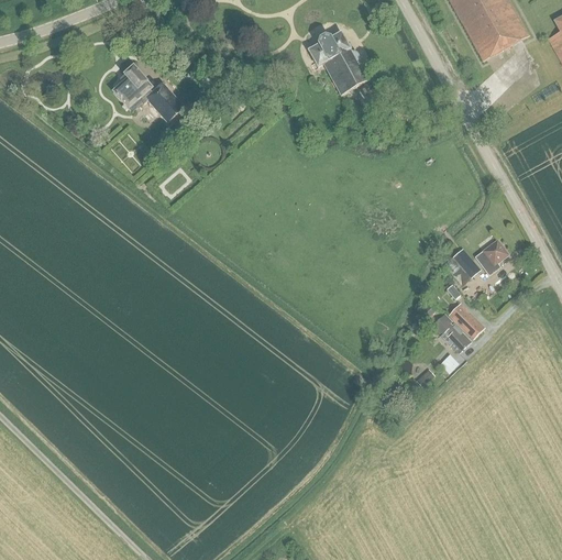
[(448,0),(481,61),(527,35),(508,0),(448,0)]
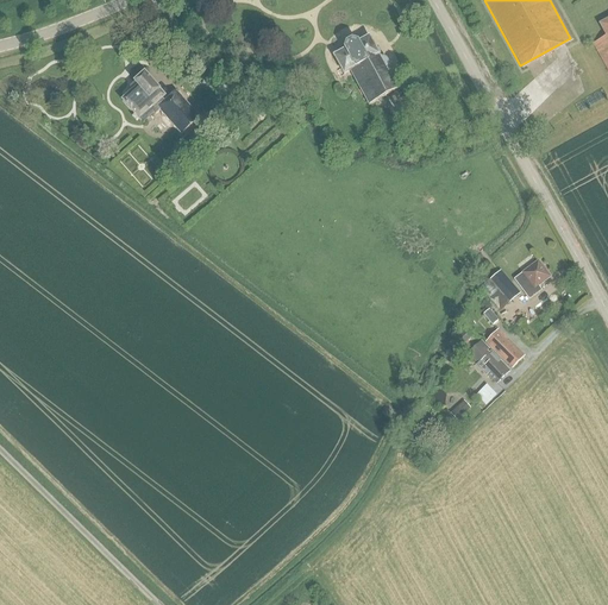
[(607,14),(596,21),(603,33),(607,42),(607,14)]
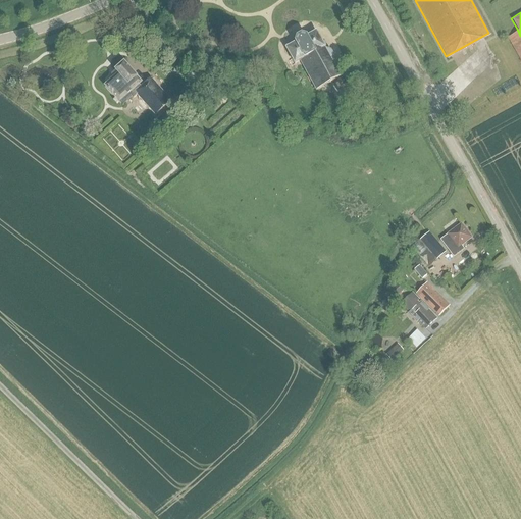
[(330,57),(332,52),(329,48),(325,47),(324,47),(323,45),(324,45),(315,30),(306,35),(306,34),(301,33),(296,35),(295,40),(295,41),(285,46),(292,56),(288,58),(291,63),(300,59),(315,88),(340,74),(330,57)]
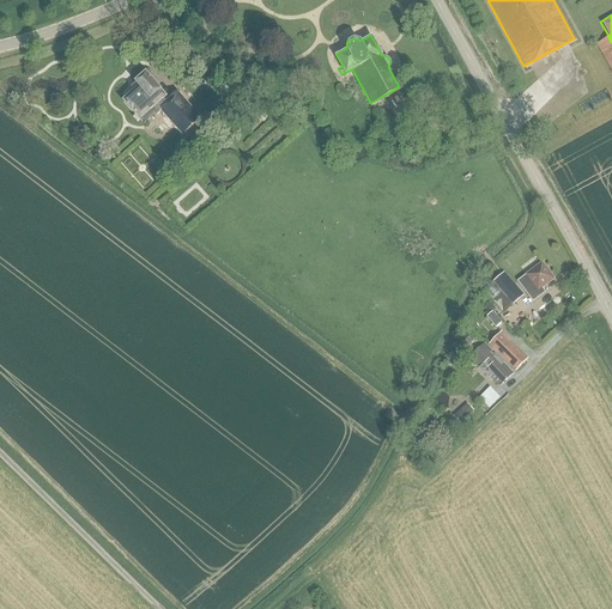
[(138,85),(122,98),(131,109),(132,108),(140,117),(151,108),(155,111),(155,113),(161,108),(181,133),(200,116),(176,90),(164,99),(162,97),(164,95),(145,72),(144,72),(143,71),(134,78),(135,79),(134,80),(138,85)]
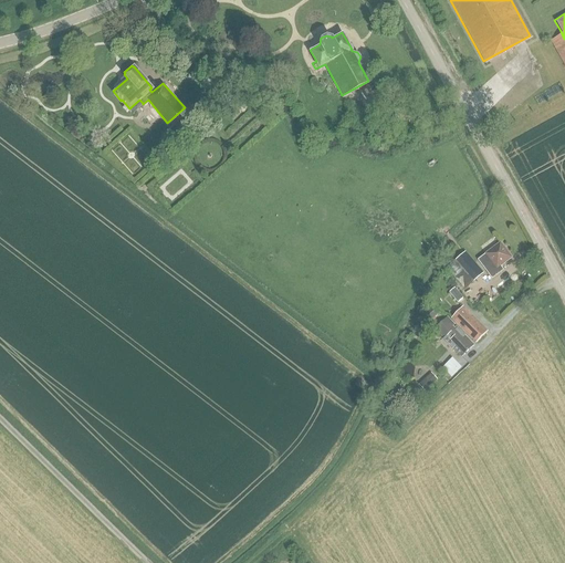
[(489,81),(499,73),(494,68),(484,75),(489,81)]
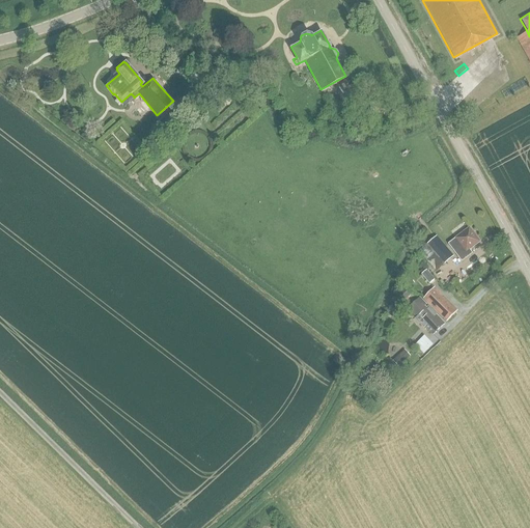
[(479,101),(484,96),(480,91),(481,90),(477,85),(471,90),(479,101)]
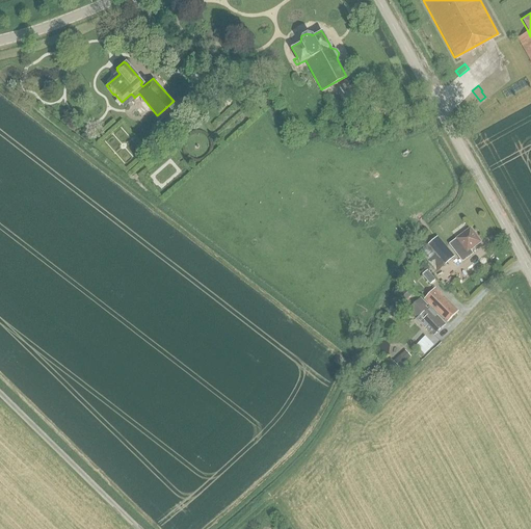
[(469,248),(480,240),(469,226),(455,236),(455,237),(447,242),(460,260),(472,252),(469,248)]
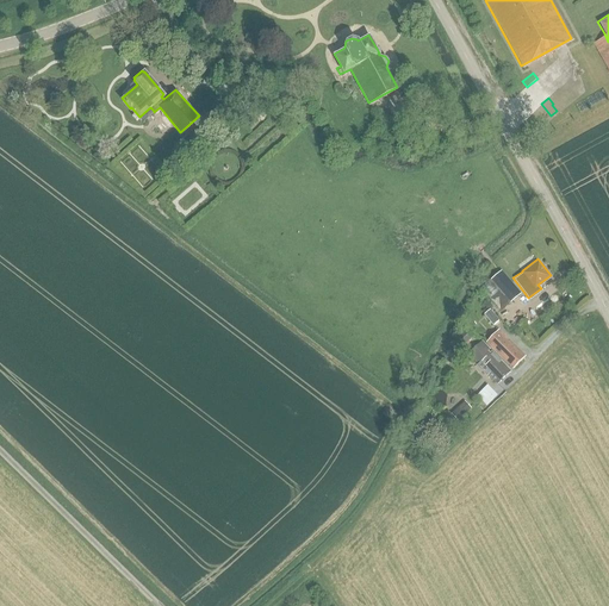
[(490,277),(509,300),(520,292),(501,268),(490,277)]
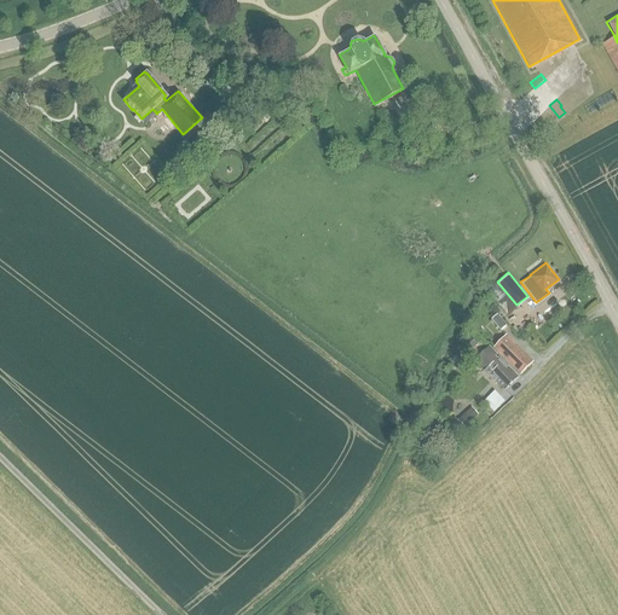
[(517,305),(497,282),(486,290),(506,314),(517,305)]
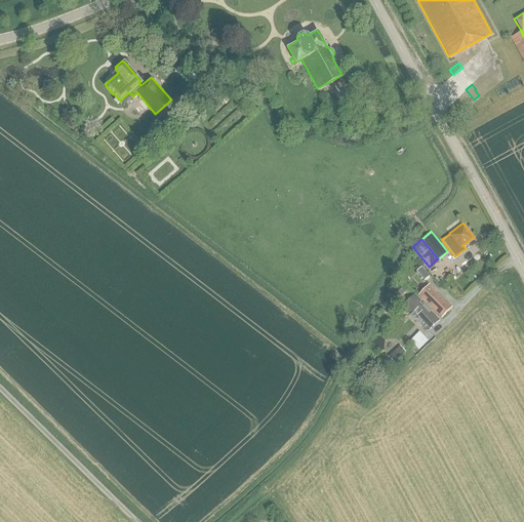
[(415,269),(422,278),(428,274),(420,265),(419,266),(417,263),(414,266),(415,269)]
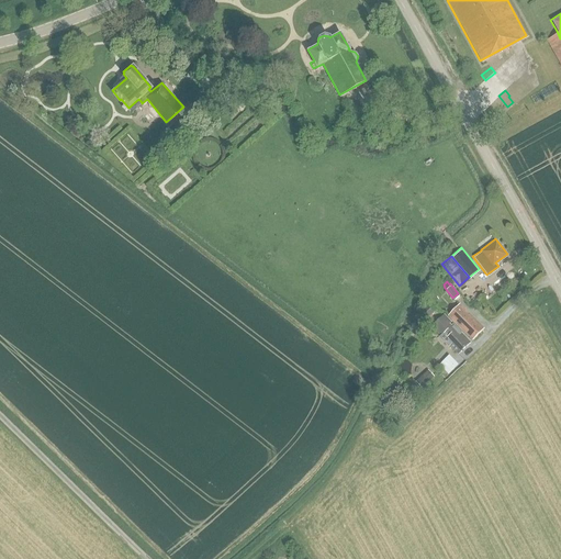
[(447,313),(472,338),(483,326),(459,302),(447,313)]
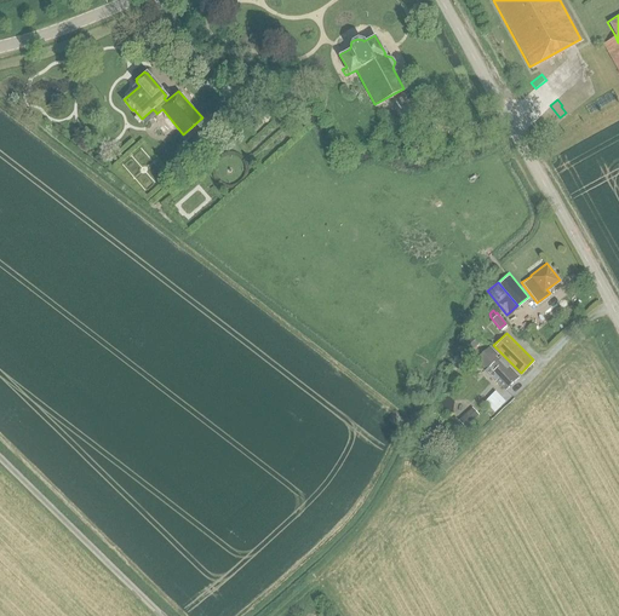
[(469,334),(458,345),(466,355),(471,350),(470,349),(476,343),(469,334)]
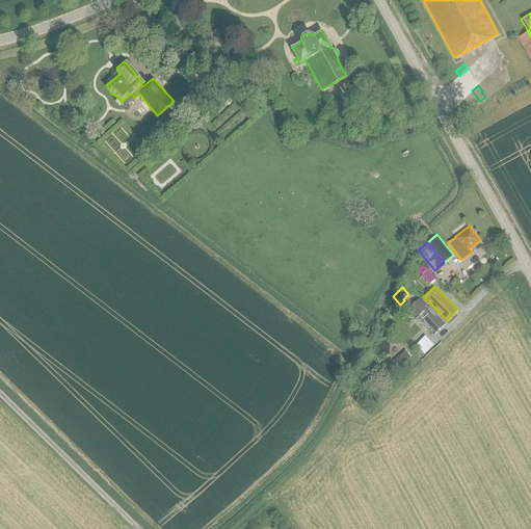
[(444,321),(419,295),(407,306),(432,333),(444,321)]
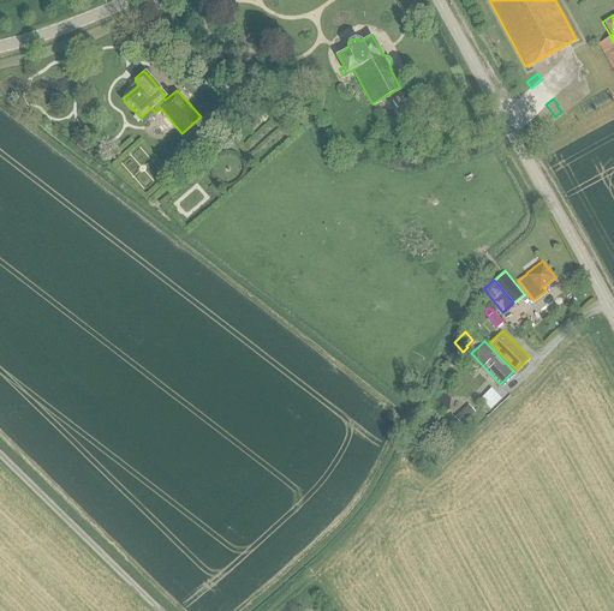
[(492,384),(482,395),(493,406),(504,394),(492,384)]
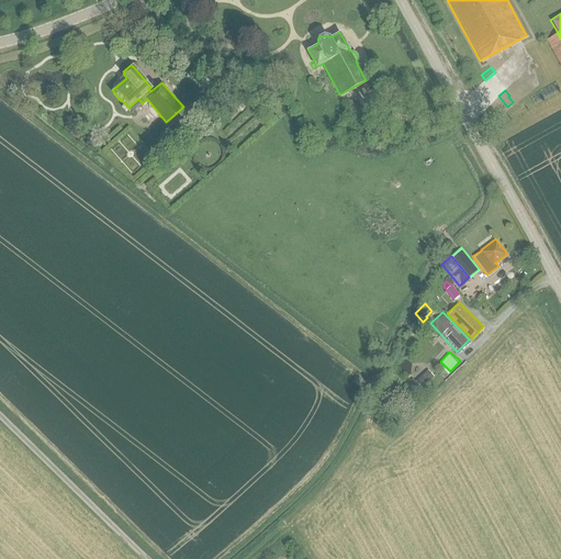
[(427,368),(414,379),(421,386),(433,375),(427,368)]
